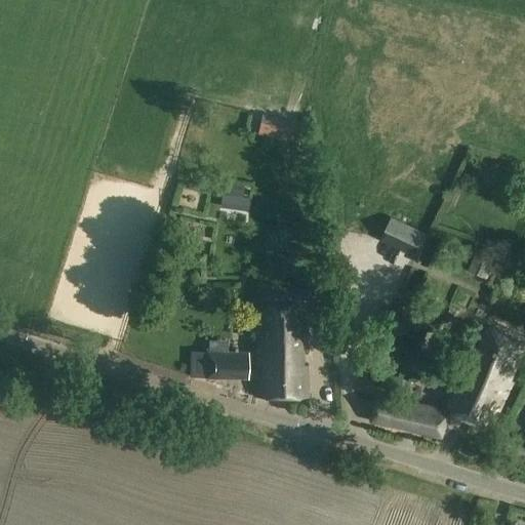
[(256,135),(294,144),(298,124),(260,116),(256,135)]
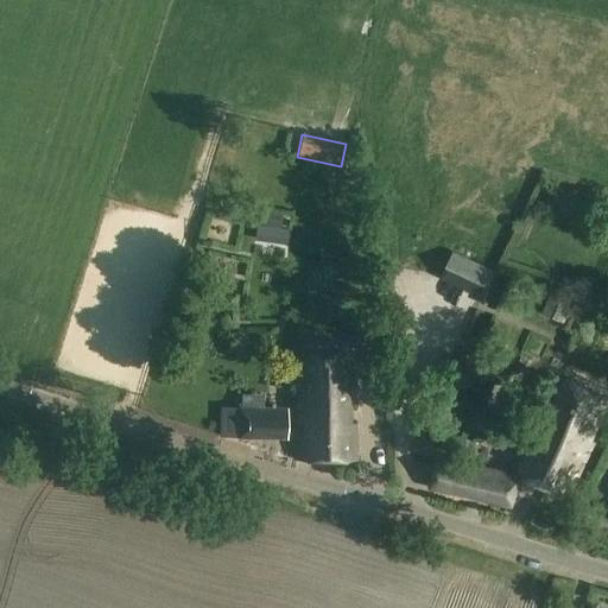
[(266,213),(264,227),(280,229),(283,215),(266,213)]
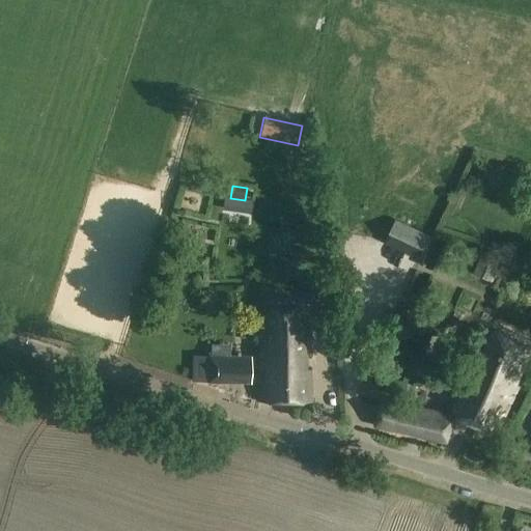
[(430,236),(395,221),(384,245),(419,261),(430,236)]
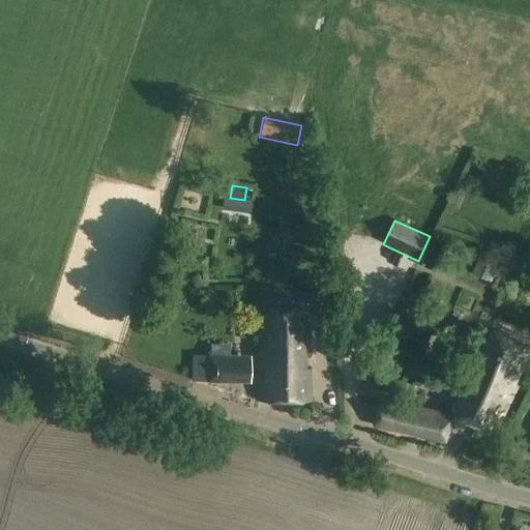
[(488,256),(480,275),(491,280),(499,260),(488,256)]
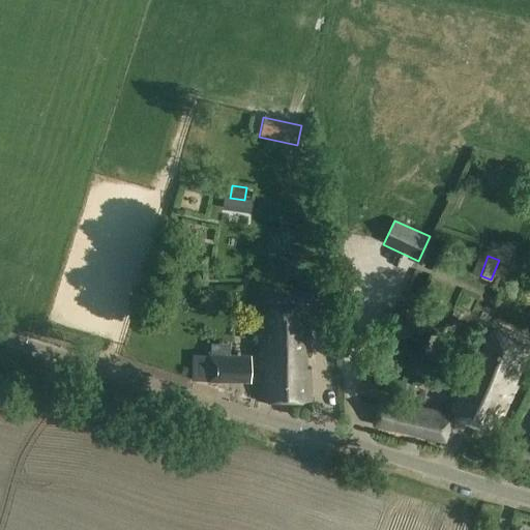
[(260,399),(310,399),(310,367),(303,367),(303,354),(308,354),(308,327),(302,327),(302,300),(266,300),(266,328),(259,328),(260,399)]
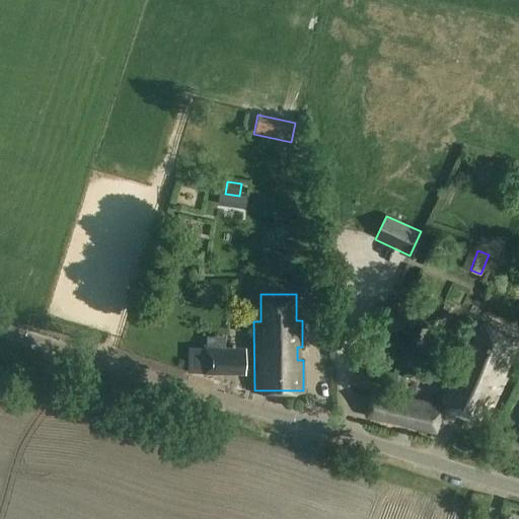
[(374,306),(375,331),(405,330),(405,314),(390,314),(389,306),(374,306)]
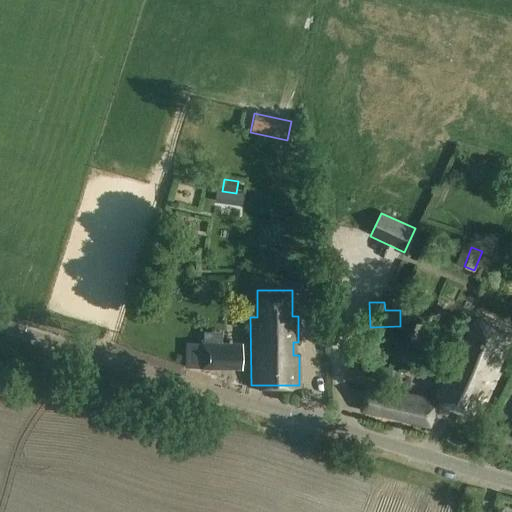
[(438,399),(440,400),(480,418),(499,375),(495,373),(511,338),(511,334),(480,320),(464,356),(457,353),(438,399)]
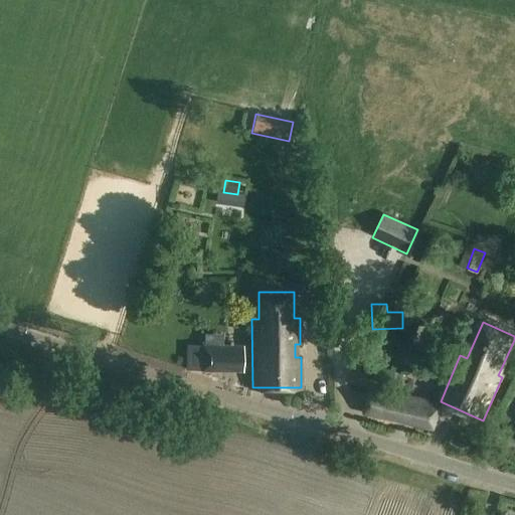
[(326,329),(316,330),(317,337),(327,337),(326,329)]
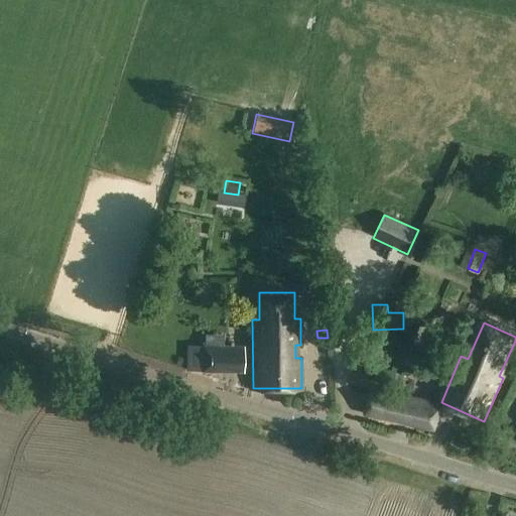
[(203,345),(203,372),(245,373),(245,346),(203,345)]
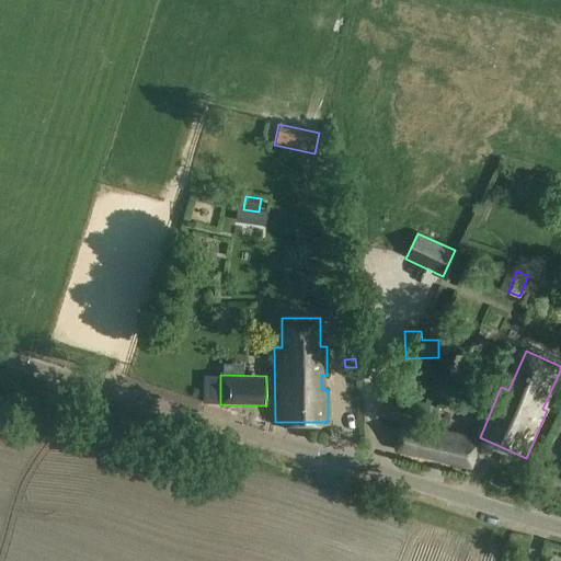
[(403,447),(476,466),(482,438),(445,431),(447,419),(405,409),(402,420),(410,422),(403,447)]
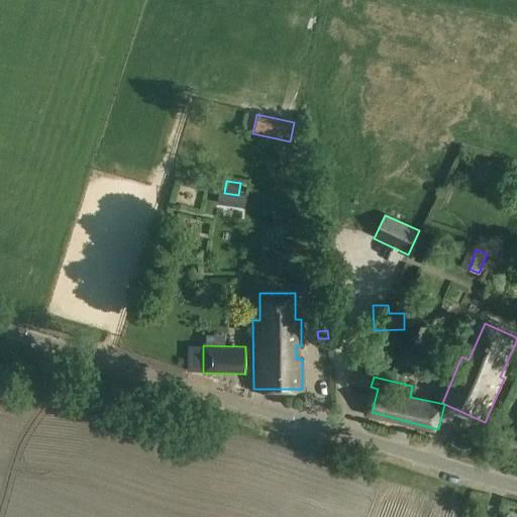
All buildings are outlined.
